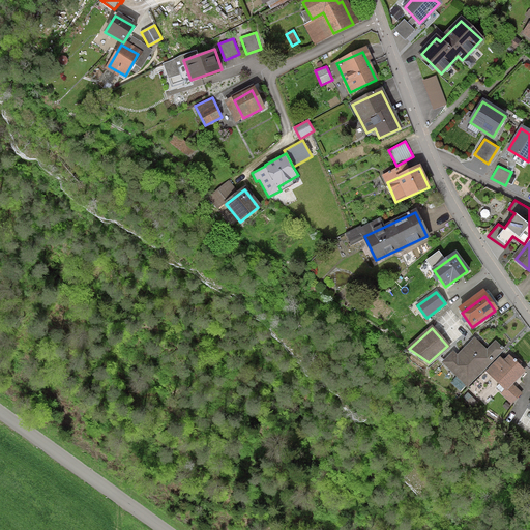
[(503,350),(495,343),(487,352),(474,341),(458,358),(453,354),(443,363),(467,386),(503,350)]
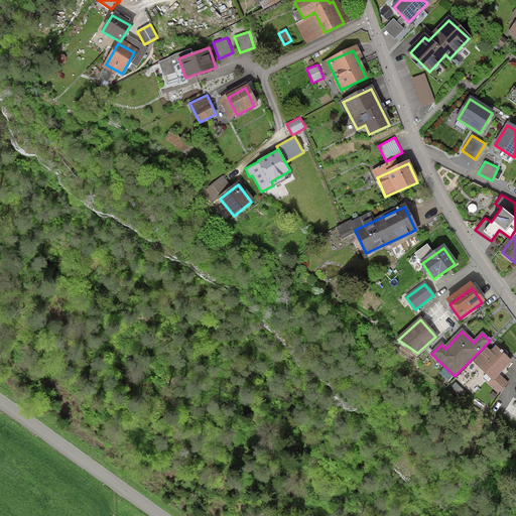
[(510,363),(495,348),(478,365),(493,379),(510,363)]
